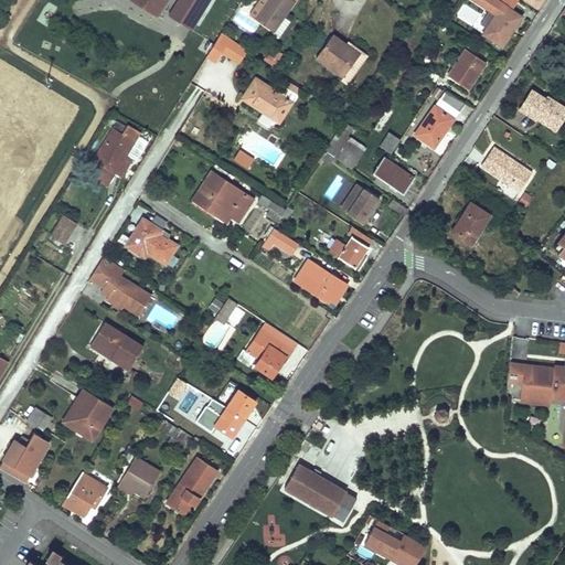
[(130,0),(157,16),(166,0),(130,0)]
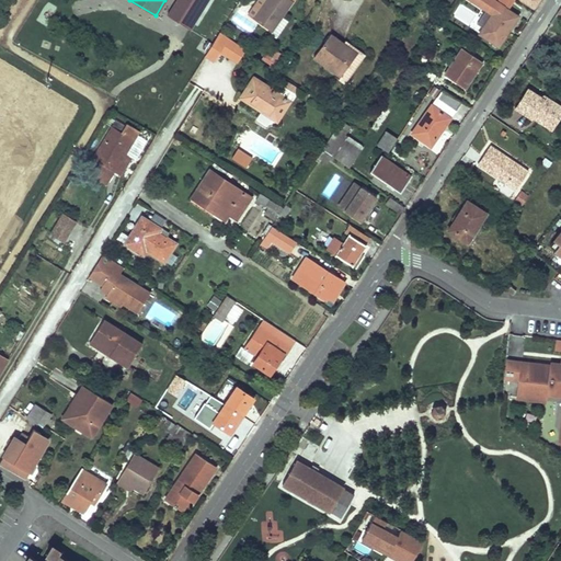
[(176,0),(167,15),(190,30),(207,0),(176,0)]
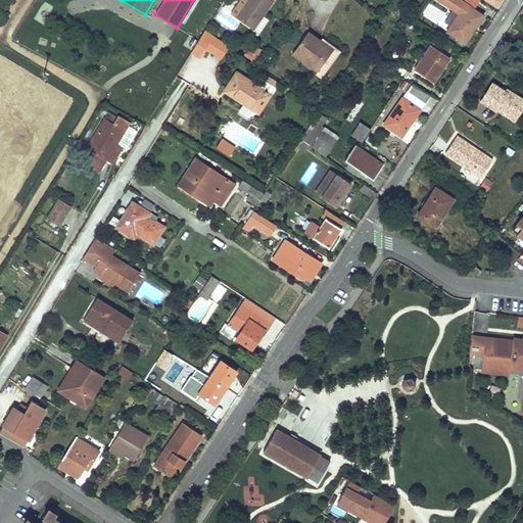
[(235,18),(247,0),(239,0),(230,14),(235,18)]
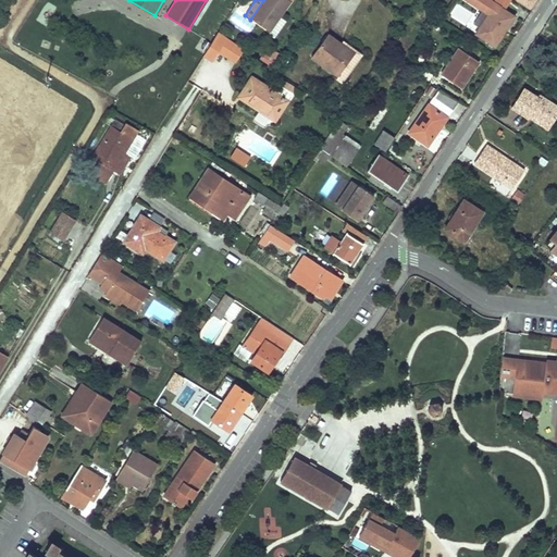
[(263,0),(250,20),(270,33),(291,1),(287,0),(263,0)]
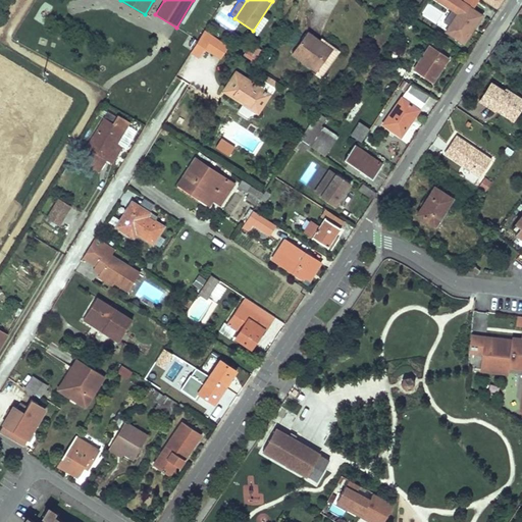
[(472,29),(470,28),(478,13),(463,4),(446,32),(463,43),(472,29)]
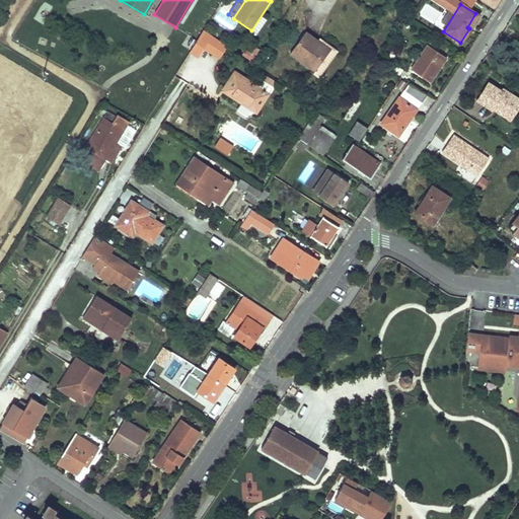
[(475,13),(467,27),(469,28),(477,15),(475,13)]
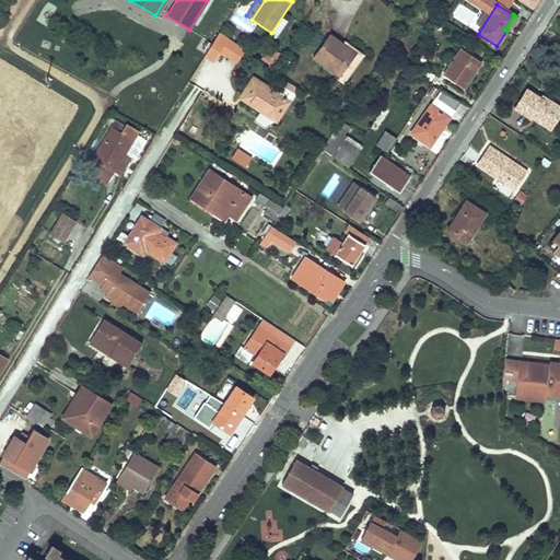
[(446,20),(444,24),(452,28),(463,37),(466,33),(446,20)]
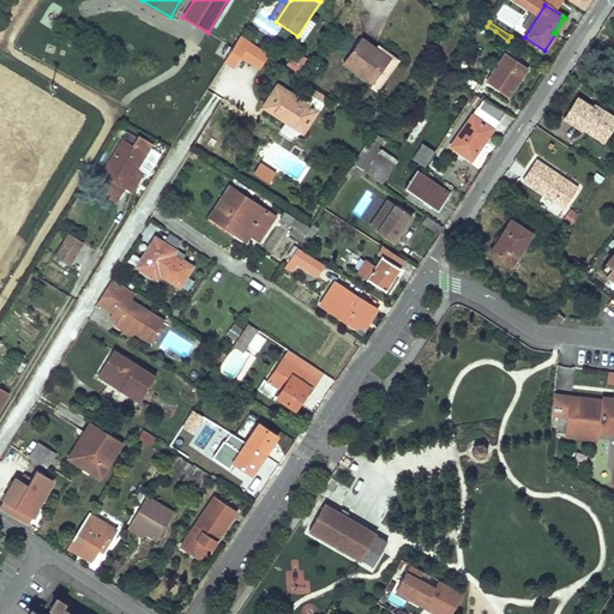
[(482,24),(479,29),(492,37),(495,31),(487,26),(482,24)]
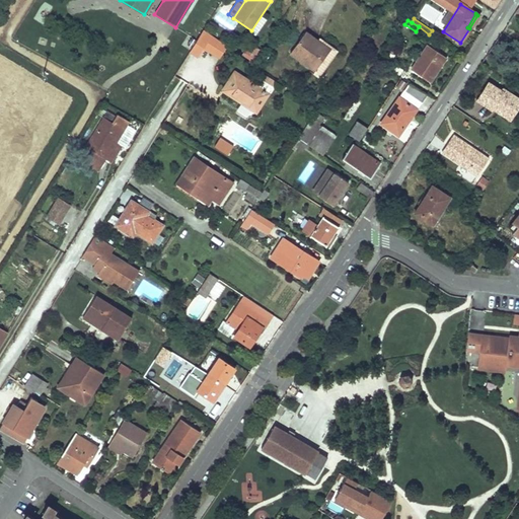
[(199,38),(190,52),(198,57),(204,48),(212,35),(204,29),(204,30),(199,38)]
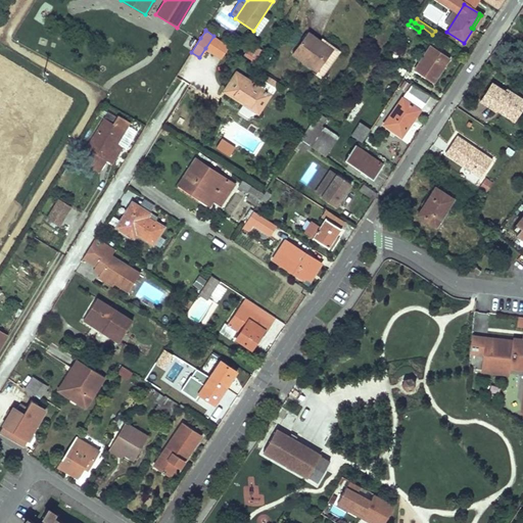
[(432,35),(439,39),(442,35),(435,31),(432,35)]
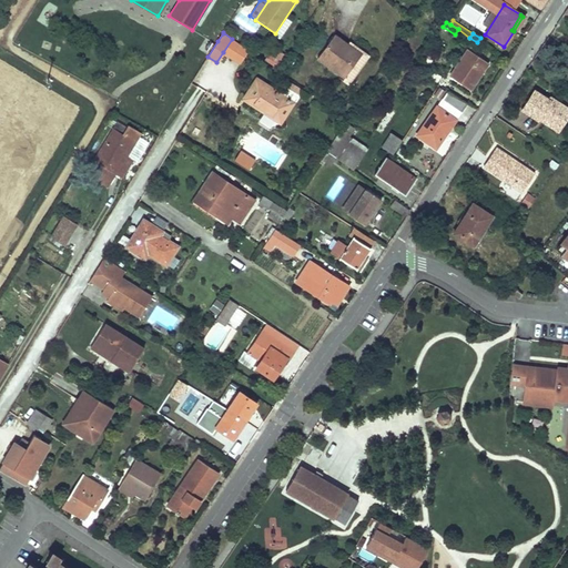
[(334,36),(317,58),(341,74),(344,77),(361,54),(334,36)]
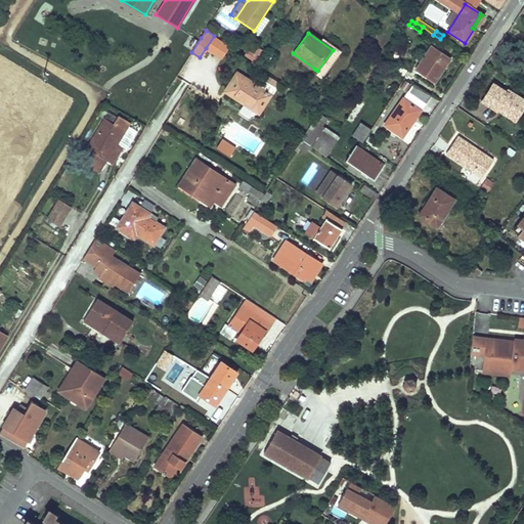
[(214,36),(206,48),(222,58),(230,47),(219,40),(214,36)]
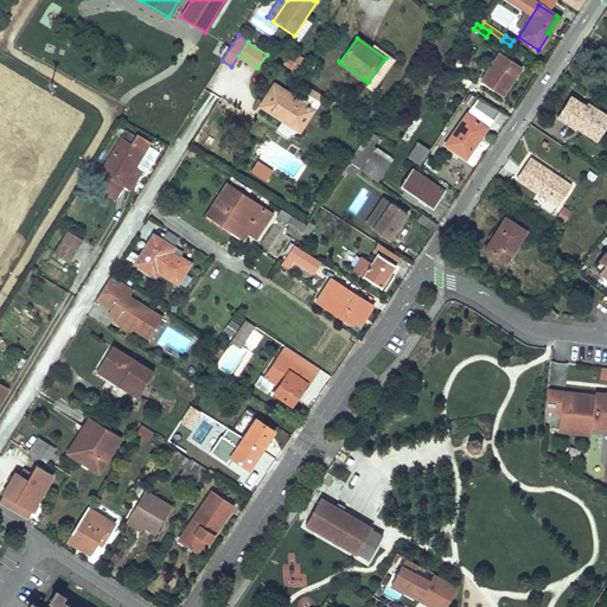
[(481,82),(499,94),(518,65),(500,53),(481,82)]
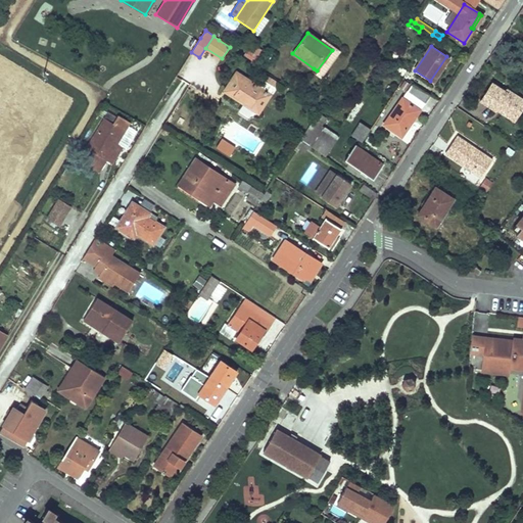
[(243,56),(254,64),(263,51),(257,47),(253,54),(247,50),(243,56)]
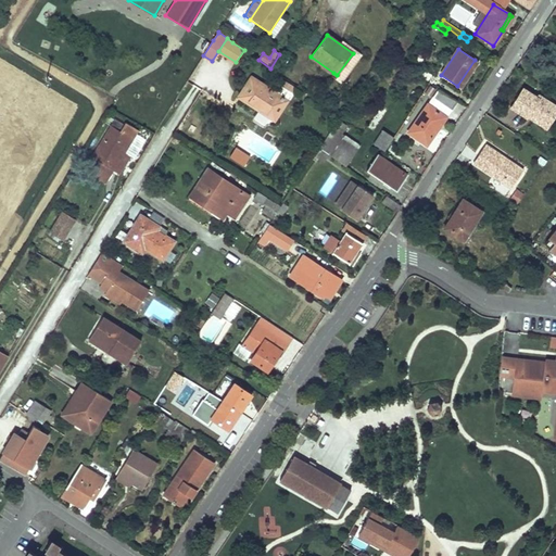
[(331,76),(341,83),(361,55),(355,51),(353,54),(337,75),(333,73),(331,76)]
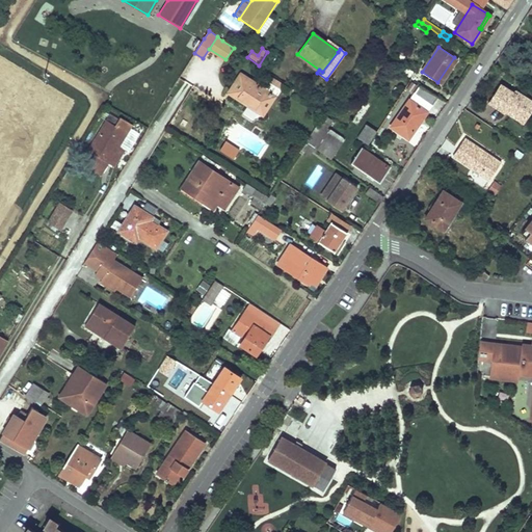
[(454,57),(437,82),(441,84),(457,59),(454,57)]
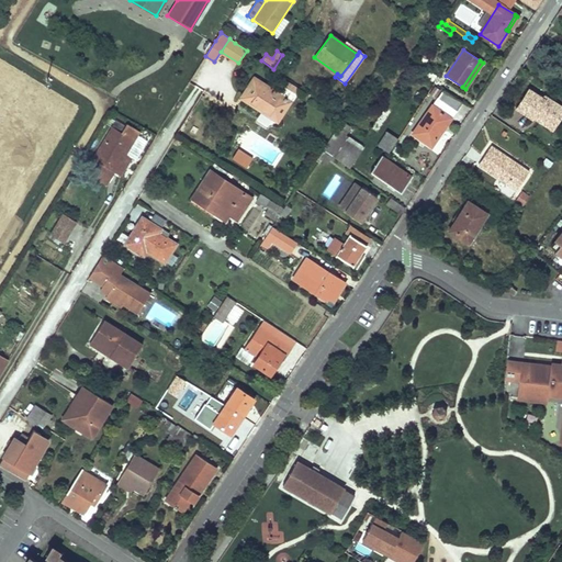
[(417,63),(413,69),(431,81),(436,76),(417,63)]
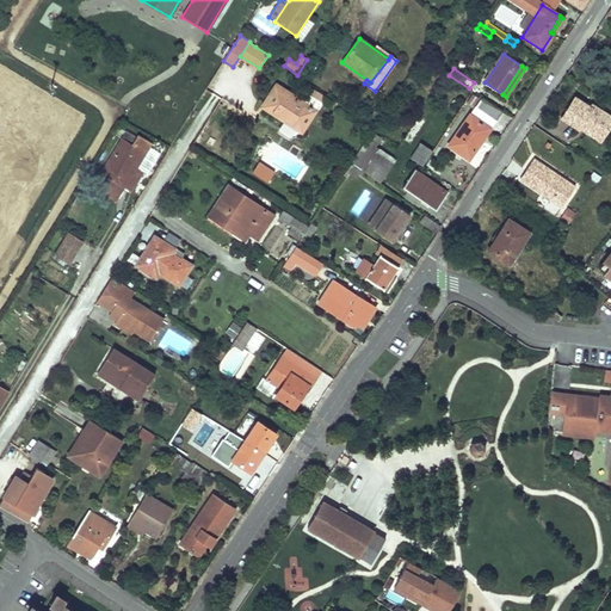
[(263,106),(295,127),(298,121),(304,124),(320,102),(306,92),(300,100),(277,86),(263,106)]
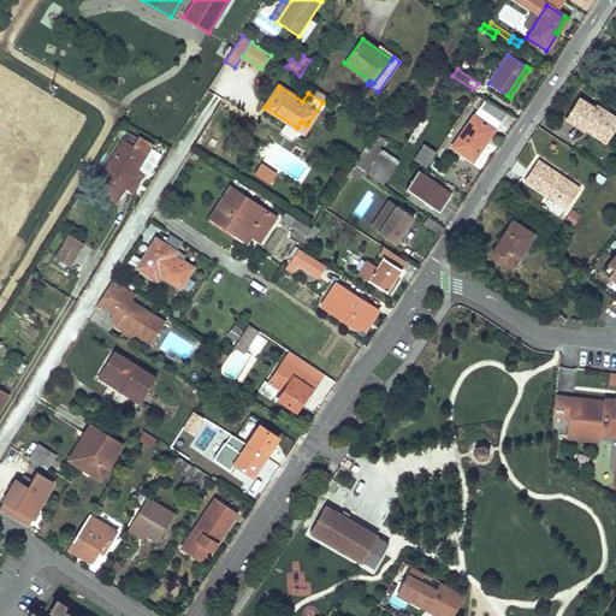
[(311,88),(308,93),(323,102),(326,98),(311,88)]
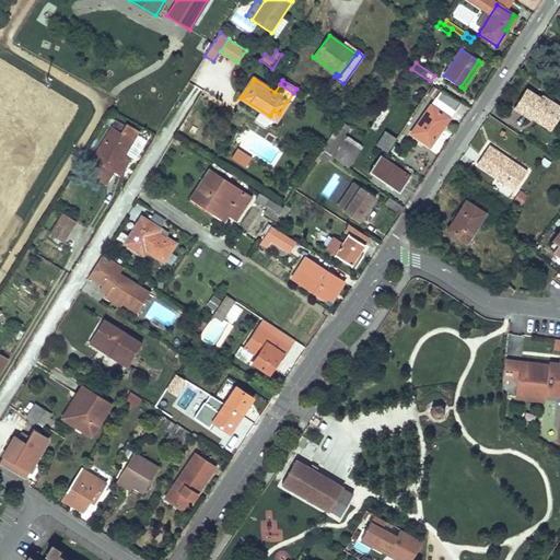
[(441,90),(411,133),(424,142),(427,139),(439,120),(453,97),(441,90)]
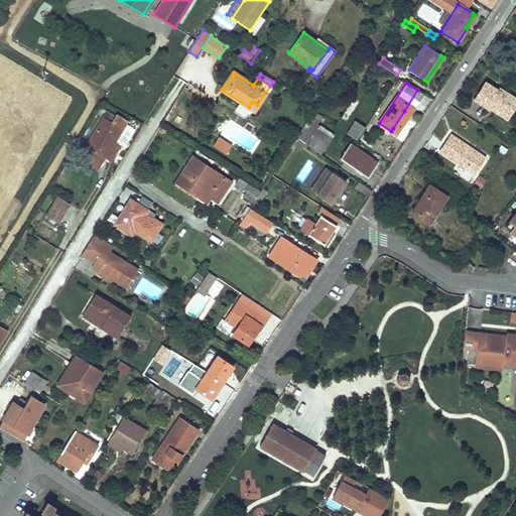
[(474,99),(490,109),(493,105),(497,107),(496,109),(510,117),(515,107),(515,99),(499,88),(498,91),(485,83),(474,99)]
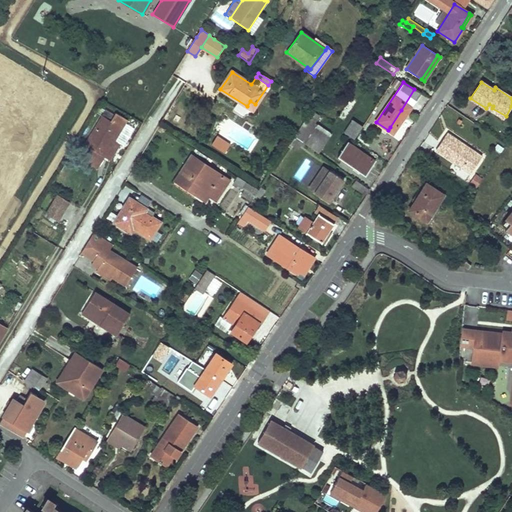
[(421,93),(414,89),(401,110),(390,127),(388,130),(393,134),(421,93)]
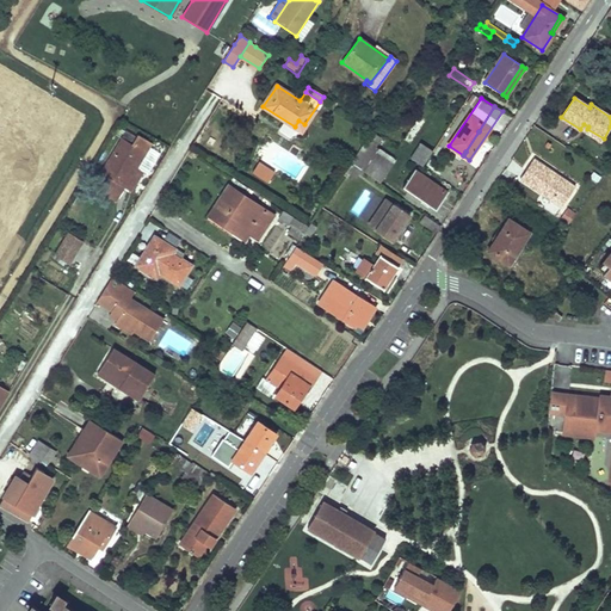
[(298,121),(295,127),(301,130),(304,124),(298,121)]
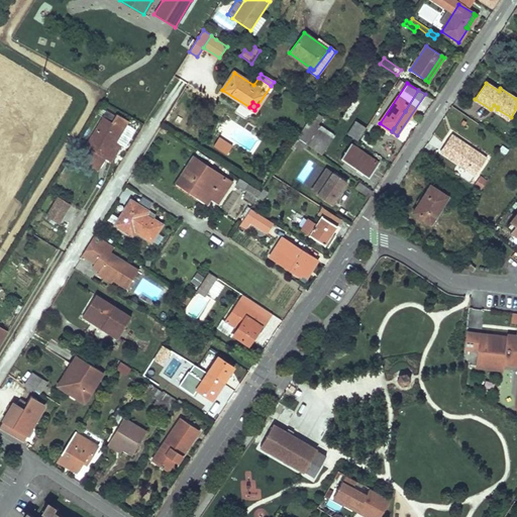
[(494,105),(491,109),(509,121),(511,117),(497,109),(498,107),(494,105)]
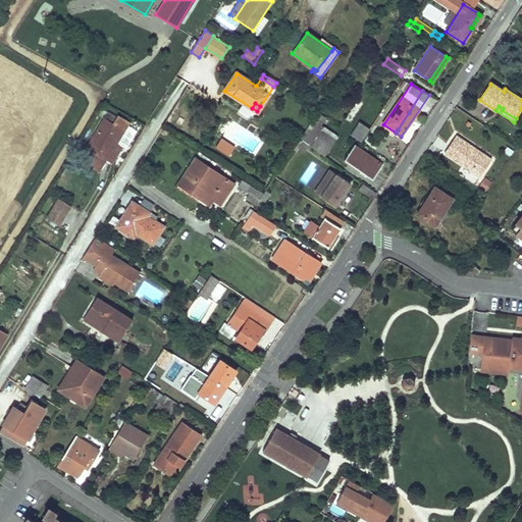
[(319,112),(301,139),(309,145),(325,156),(338,137),(321,125),(327,117),(319,112)]
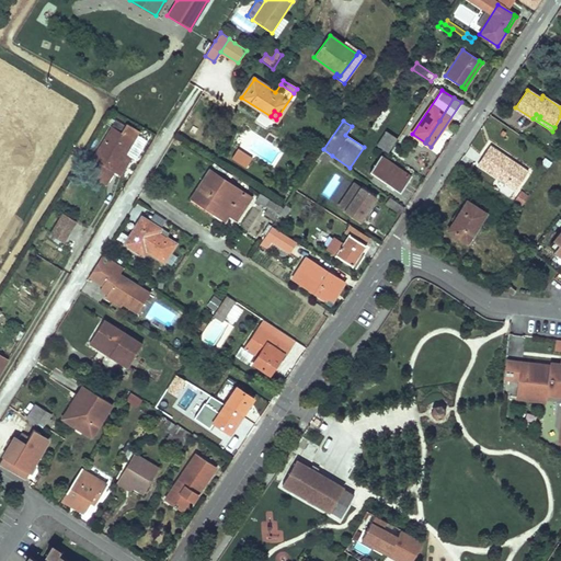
[(135,132),(124,125),(119,133),(112,128),(93,159),(99,162),(92,174),(105,182),(112,171),(114,171),(124,155),(133,140),(130,139),(135,132)]
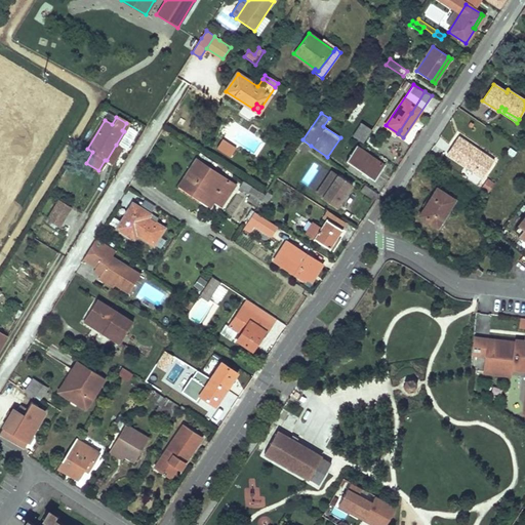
[(361,122),(353,133),(363,142),(371,129),(361,122)]
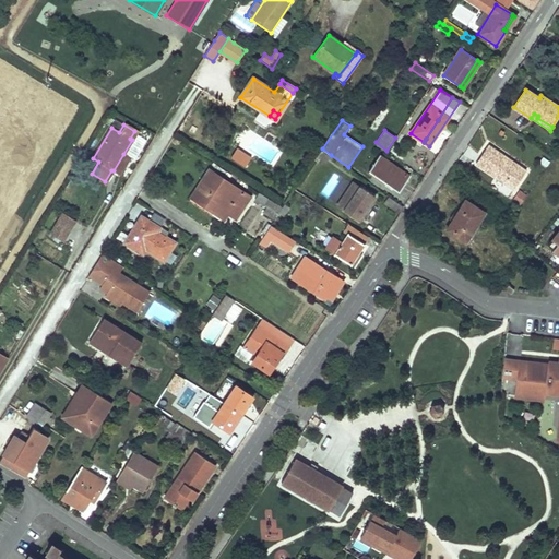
[(508,164),(509,161),(487,146),(476,164),(514,189),(525,171),(516,165),(514,168),(508,164)]
